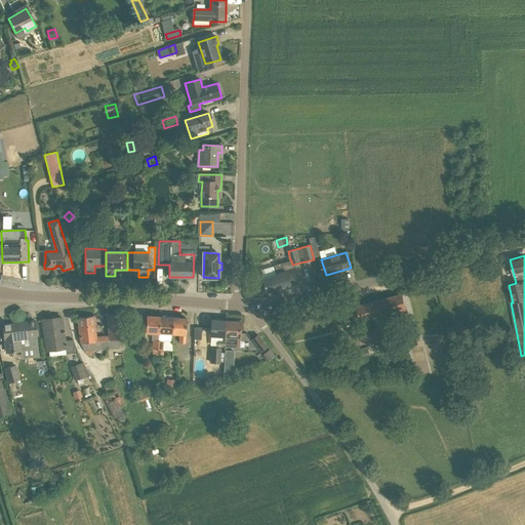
[(297,283),(292,265),(291,260),(290,260),(274,266),(276,275),(279,288),(297,283)]
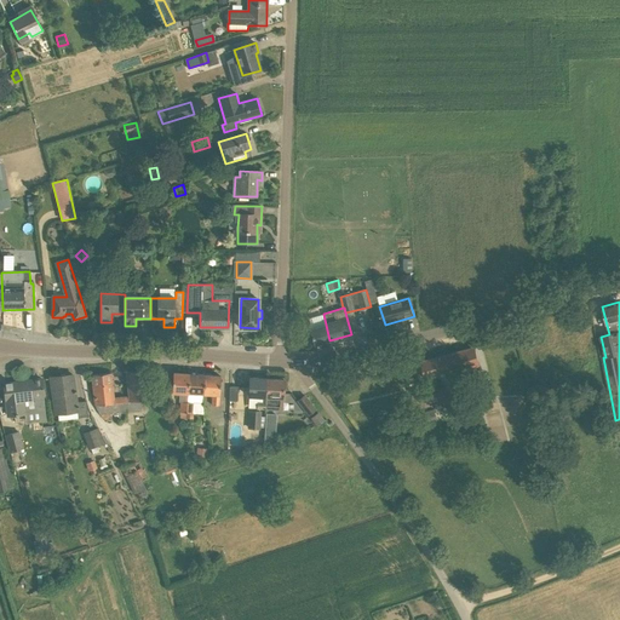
[(329,340),(326,325),(310,329),(314,345),(329,340)]
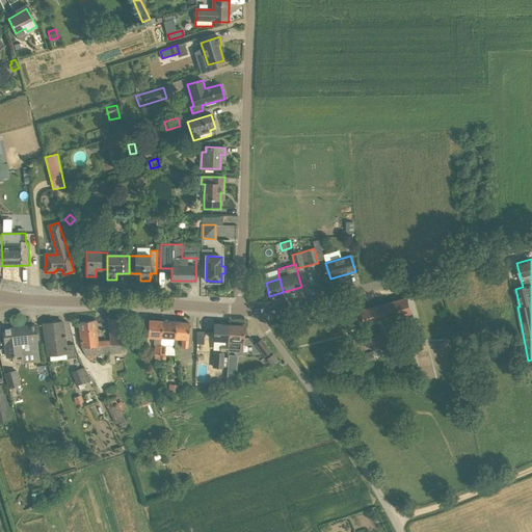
[(407,297),(362,310),(366,325),(399,316),(400,319),(411,316),(407,297)]
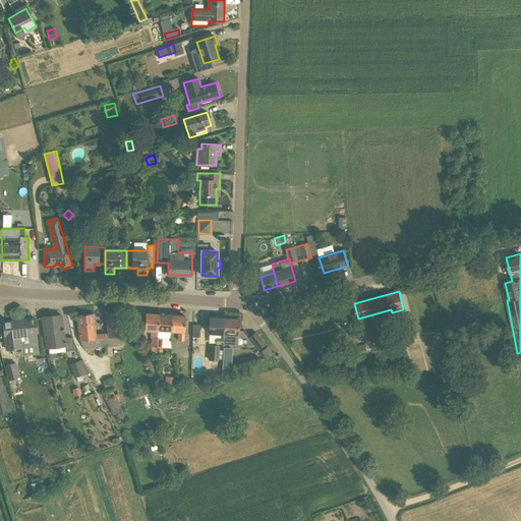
[(121,310),(106,311),(108,333),(95,334),(94,313),(77,314),(80,341),(83,348),(87,352),(91,352),(91,348),(125,345),(124,337),(124,336),(121,310)]
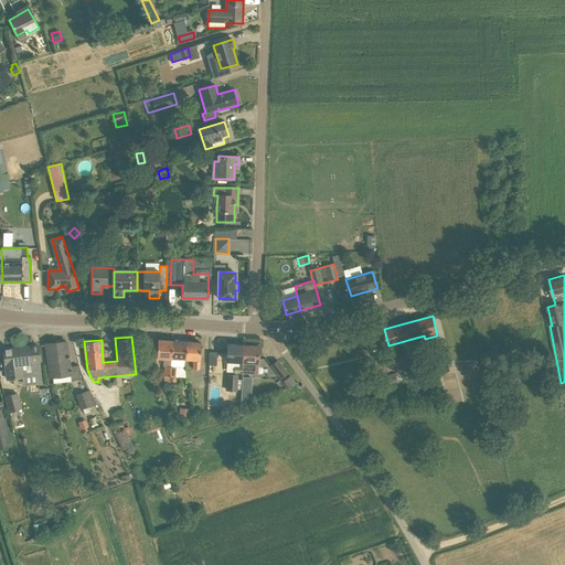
[(157,358),(163,359),(171,359),(172,341),(158,340),(157,358)]
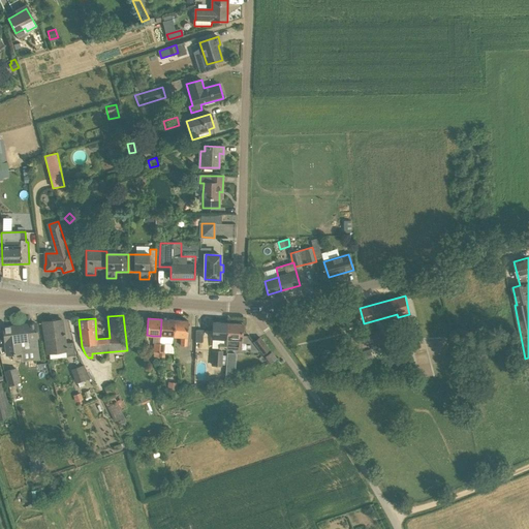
[(62,319),(43,322),(45,338),(48,338),(50,353),(66,351),(62,319)]
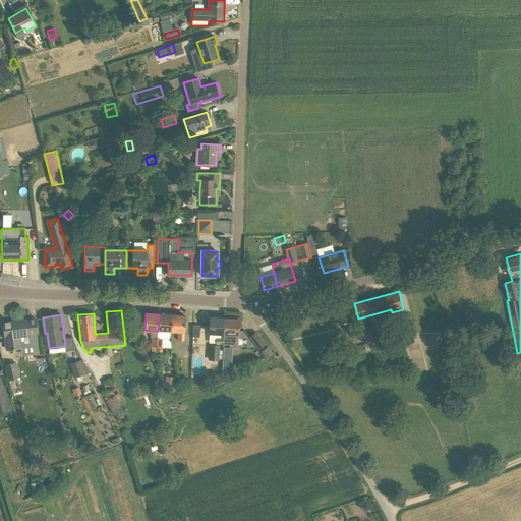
[(157,352),(158,352),(163,352),(163,338),(170,339),(171,332),(172,315),(159,314),(158,331),(157,339),(157,352)]
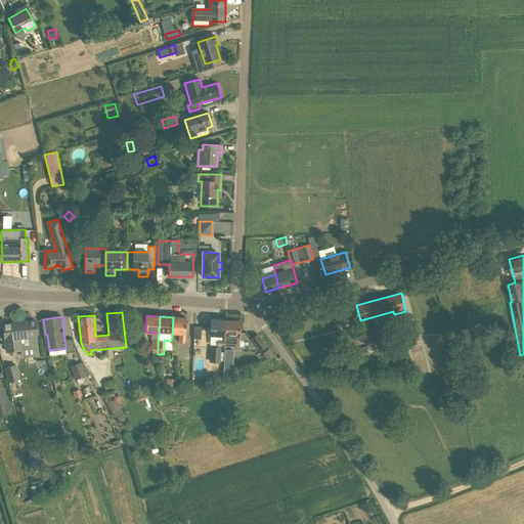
[(173,317),(172,334),(180,334),(180,343),(185,343),(186,317),(173,317)]
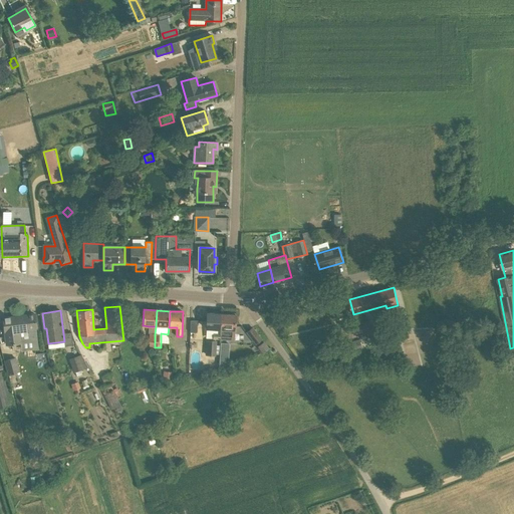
[(213,339),(220,340),(222,314),(207,313),(206,329),(217,329),(217,333),(213,333),(213,339)]
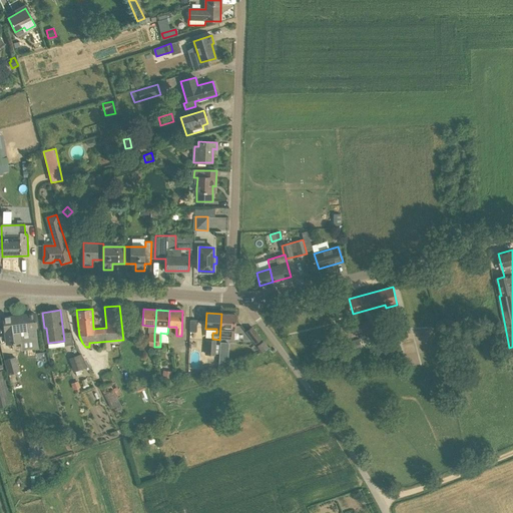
[(38,341),(34,314),(19,316),(22,343),(38,341)]
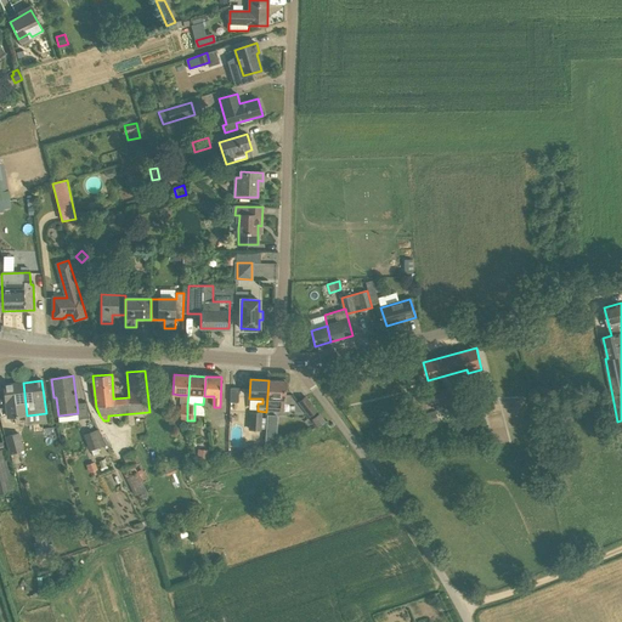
[(286,382),(269,380),(266,412),(283,412),(286,382)]
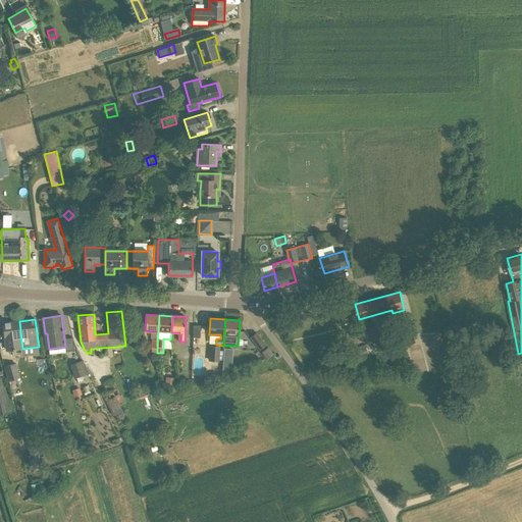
[(19,321),(3,323),(6,350),(22,349),(19,321)]
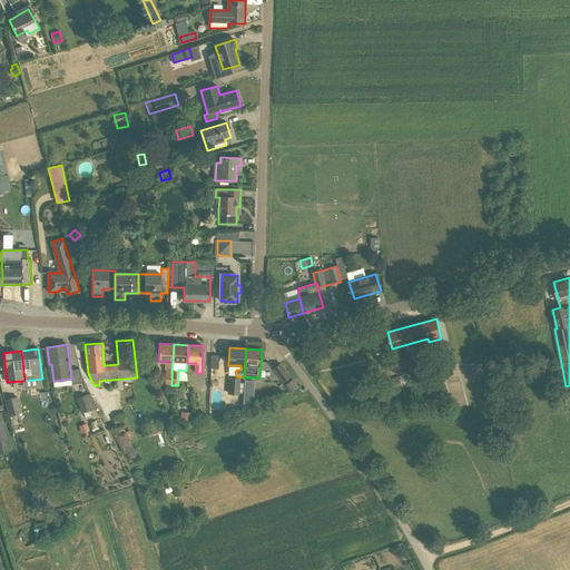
[(453,351),(443,353),(446,366),(455,365),(453,351)]
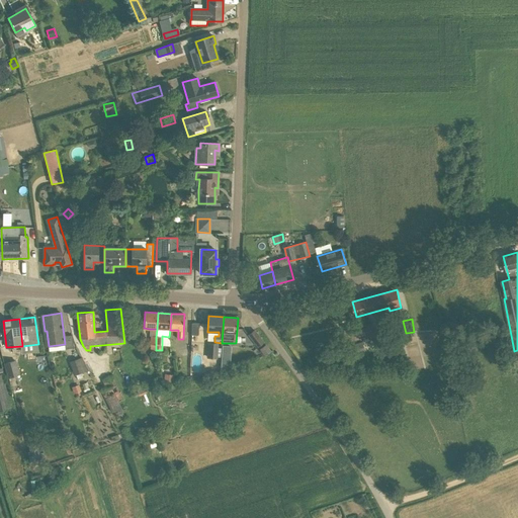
[(371,324),(359,327),(361,335),(373,332),(371,324)]
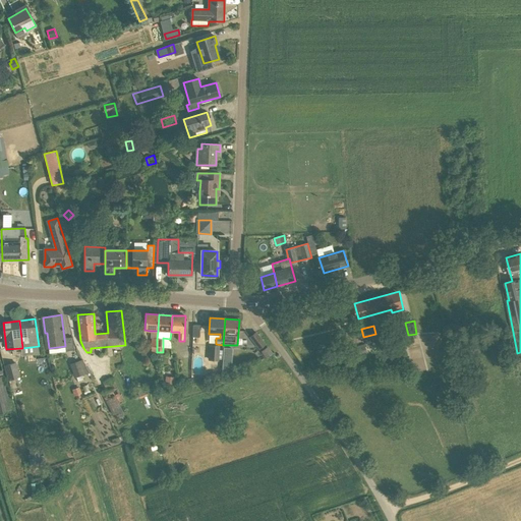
[(255,332),(250,337),(259,349),(266,344),(255,332)]
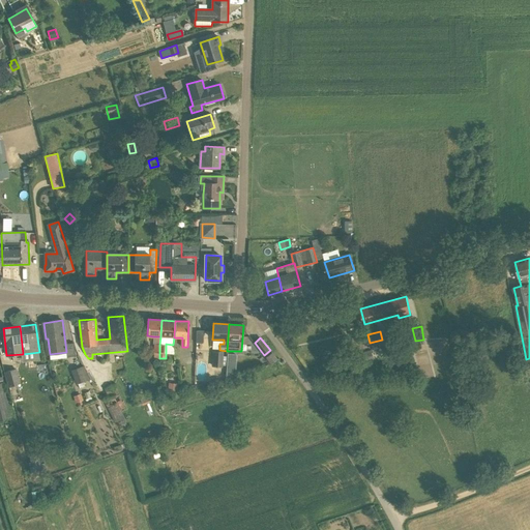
[(375,360),(372,350),(339,358),(341,369),(375,360)]
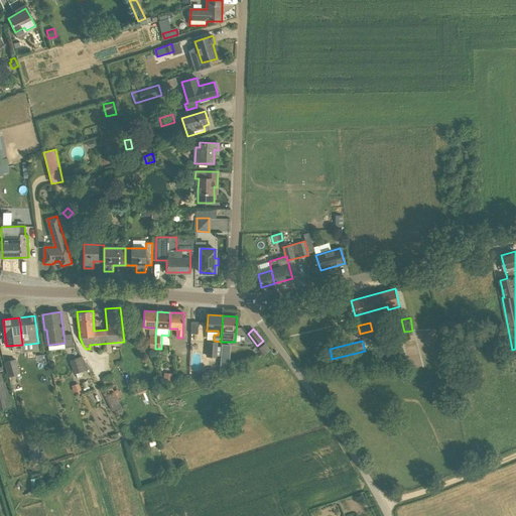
[(217,357),(218,347),(218,343),(208,343),(208,356),(217,357)]
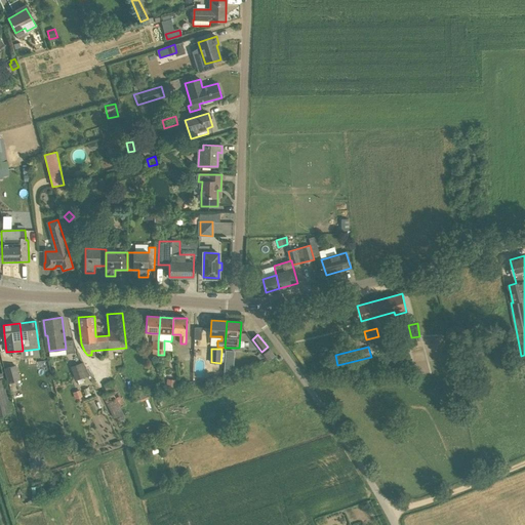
[(270,350),(265,354),(269,359),(274,356),(270,350)]
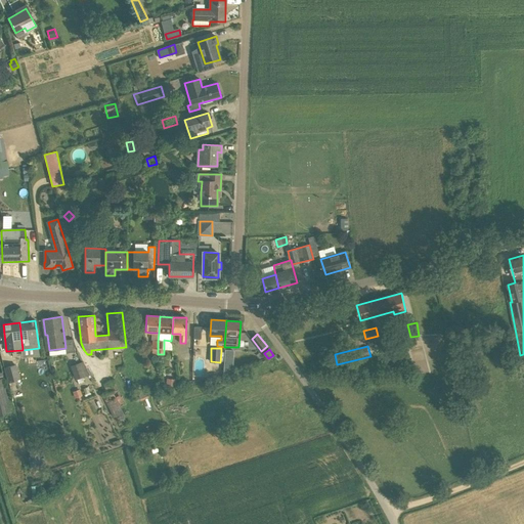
[(190,377),(189,359),(181,359),(182,378),(190,377)]
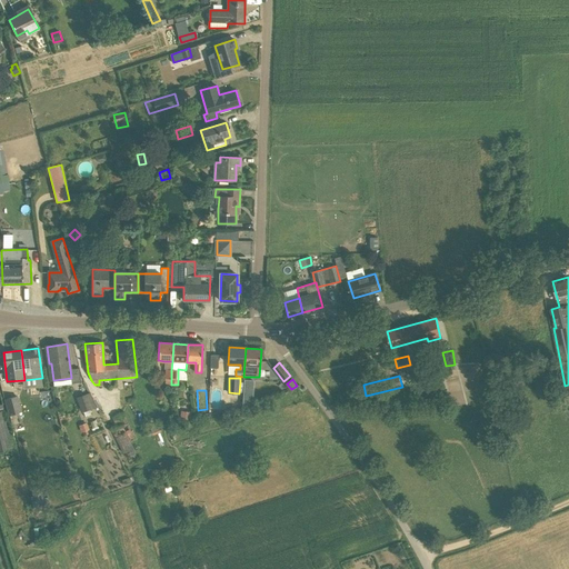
[(90,392),(77,397),(82,412),(83,411),(86,417),(91,415),(90,409),(97,407),(90,392)]
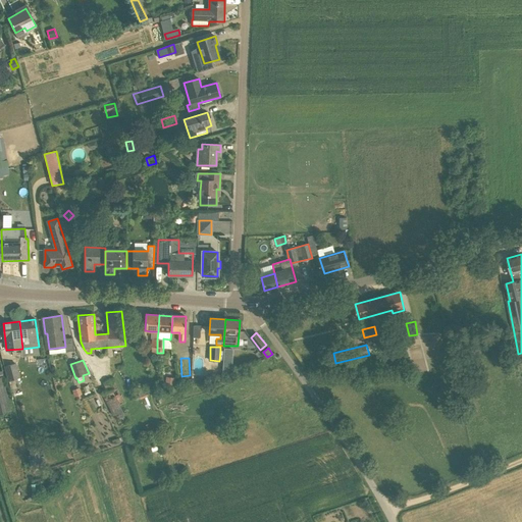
[(16,363),(4,365),(7,380),(20,378),(16,363)]
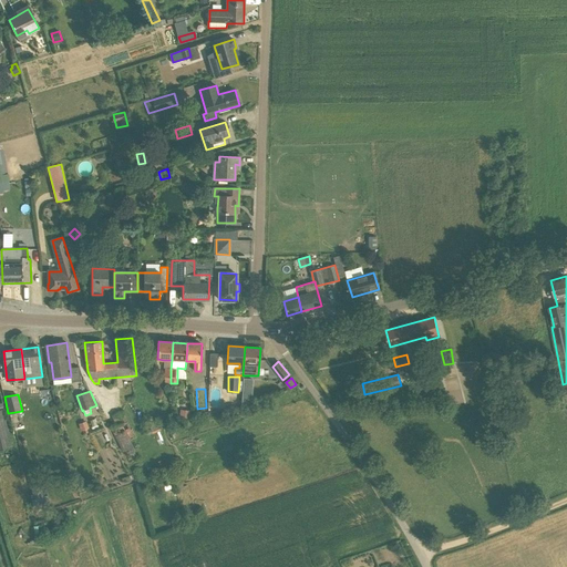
[(251,402),(253,395),(243,394),(241,405),(251,402)]
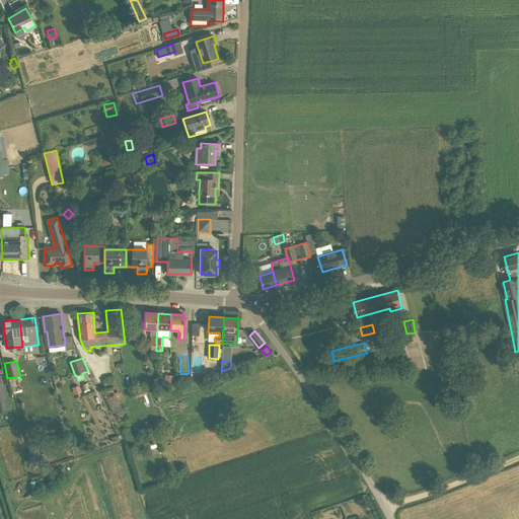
[(3,374),(0,375),(0,411),(11,408),(3,374)]
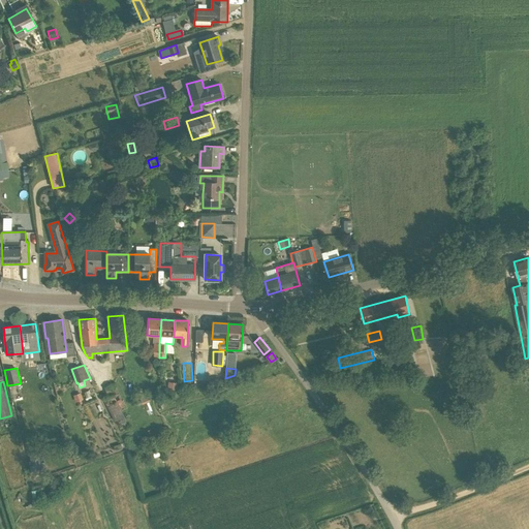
[(178,383),(168,382),(167,392),(177,393),(178,383)]
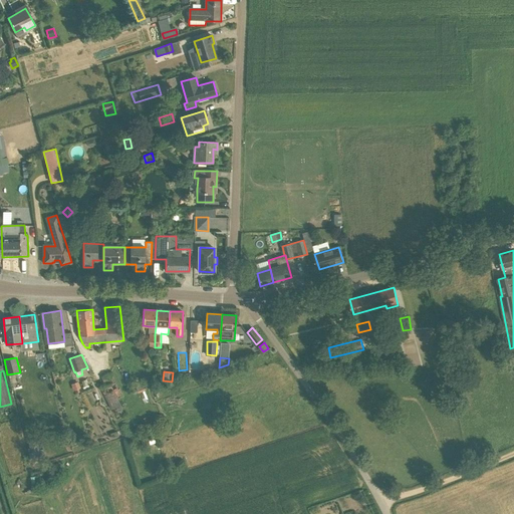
[(112,372),(101,377),(105,386),(100,388),(113,415),(122,410),(117,399),(123,397),(112,372)]
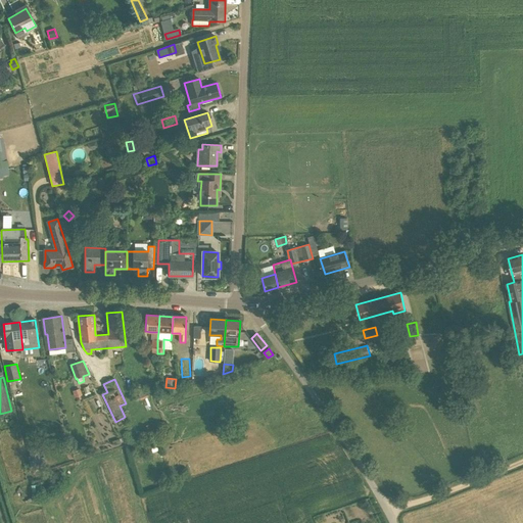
[(145,388),(138,392),(141,399),(149,396),(145,388)]
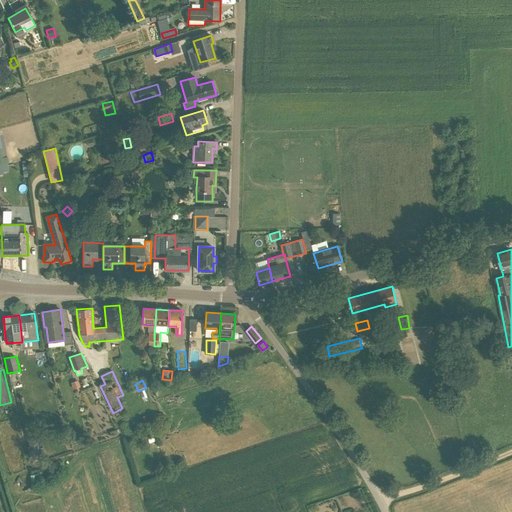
[(71,383),(73,389),(80,387),(78,381),(71,383)]
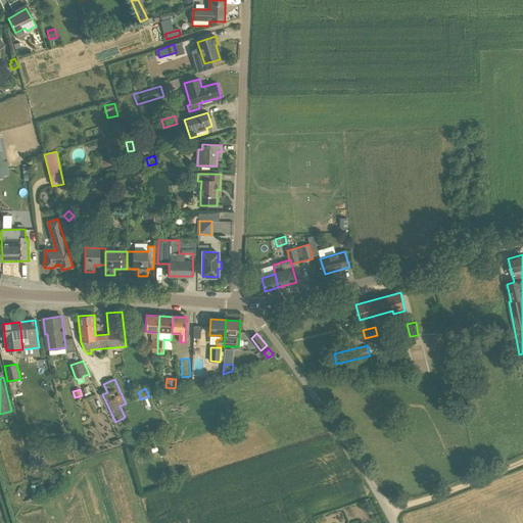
[(167,441),(159,443),(162,452),(170,449),(167,441)]
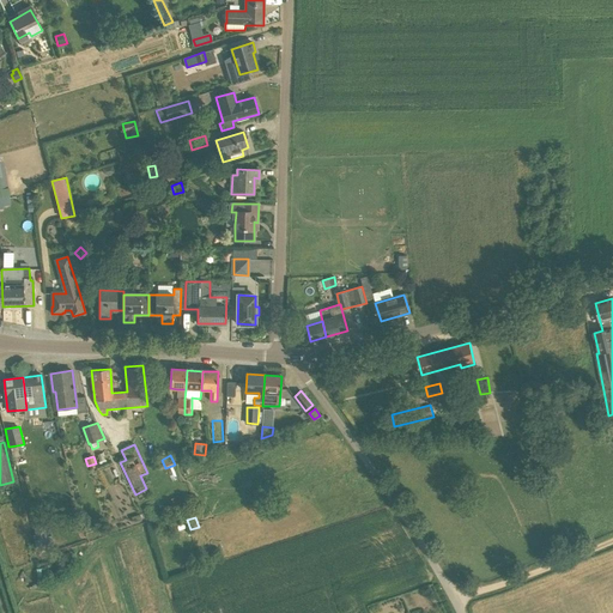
[(43,525),(34,527),(37,539),(47,536),(43,525)]
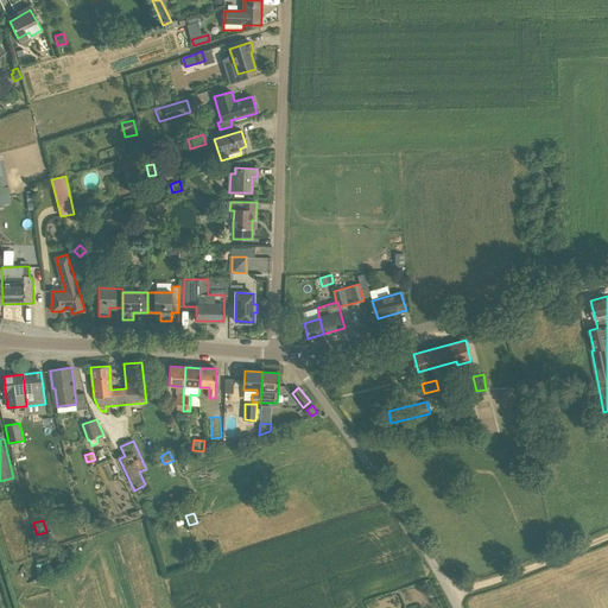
[(36,564),(39,576),(45,575),(43,563),(36,564)]
